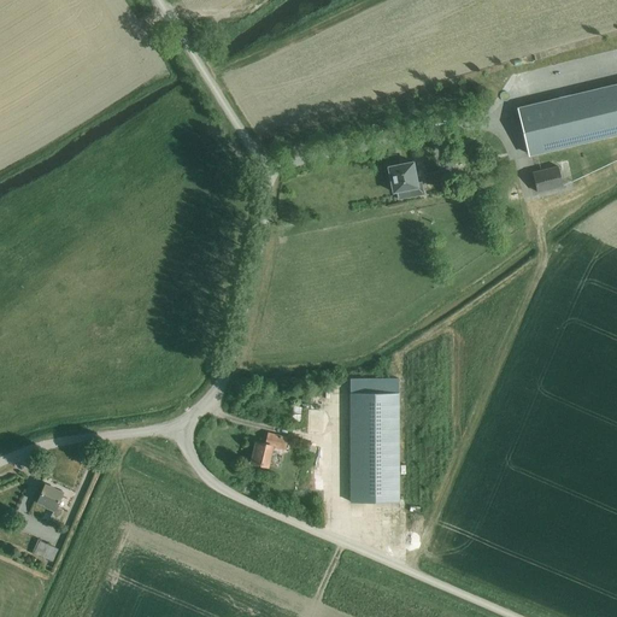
[(616,83),(519,107),(530,156),(616,134),(616,83)]
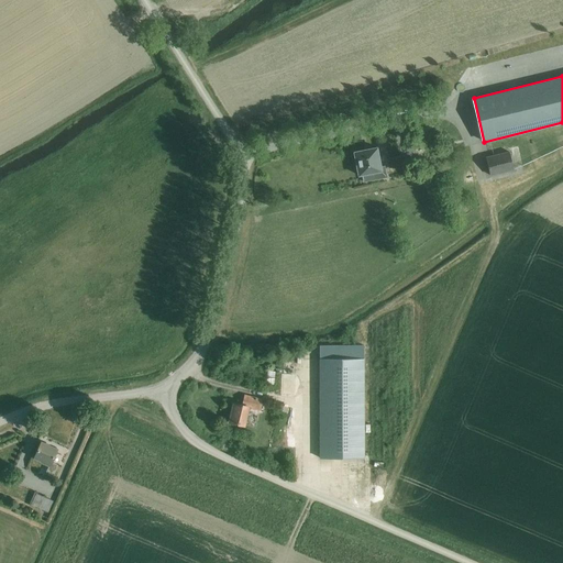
[(377,147),(354,152),(359,176),(362,175),(363,181),(386,177),(384,166),(381,167),(377,147)]
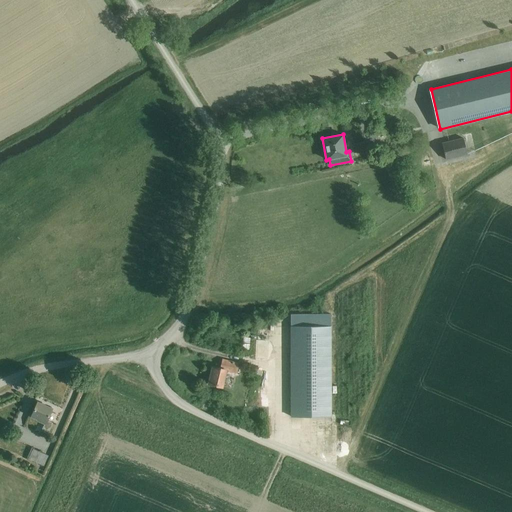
[(463,138),(442,144),(446,160),(467,155),(463,138)]
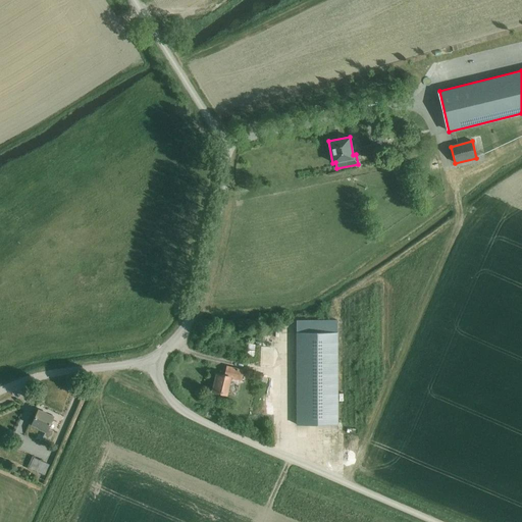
[(337,320),(297,320),(297,425),(337,424),(337,320)]
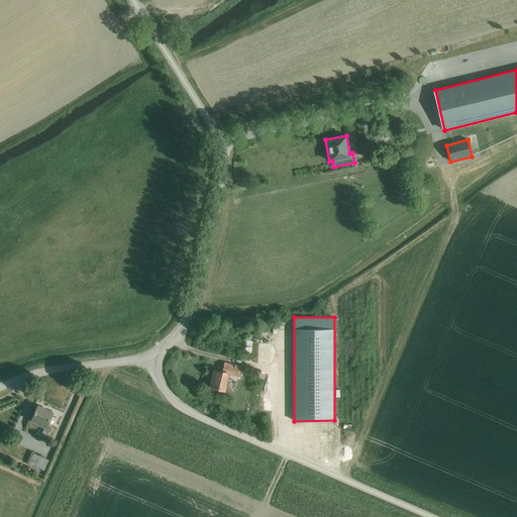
[(238,377),(240,367),(224,363),(222,373),(214,371),(210,388),(224,391),(227,375),(238,377)]
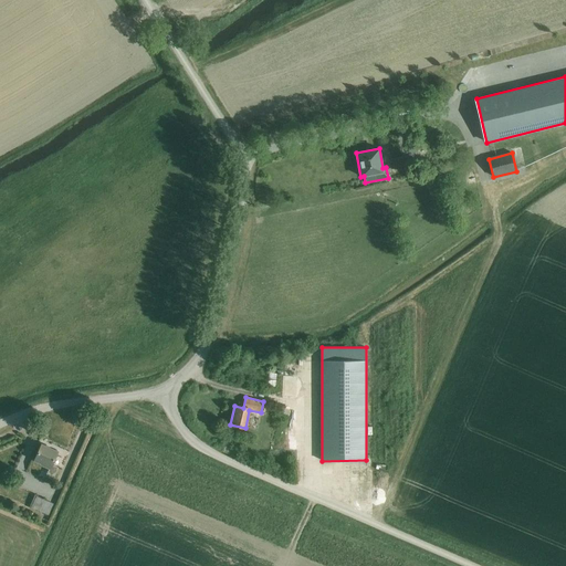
[(281,406),(279,413),(287,415),(290,407),(281,406)]
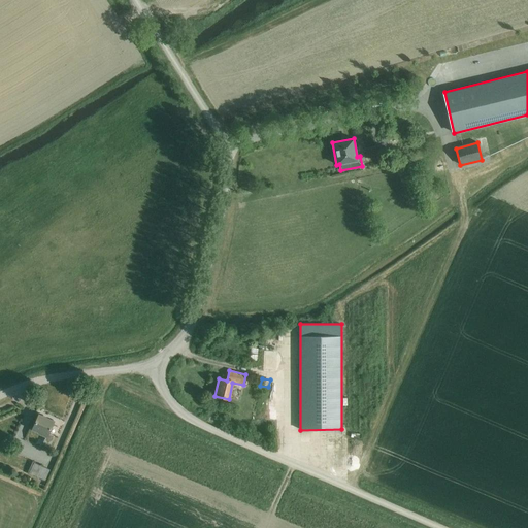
[(54,422),(38,416),(32,430),(46,436),(43,444),(50,448),(54,437),(48,434),(54,422)]
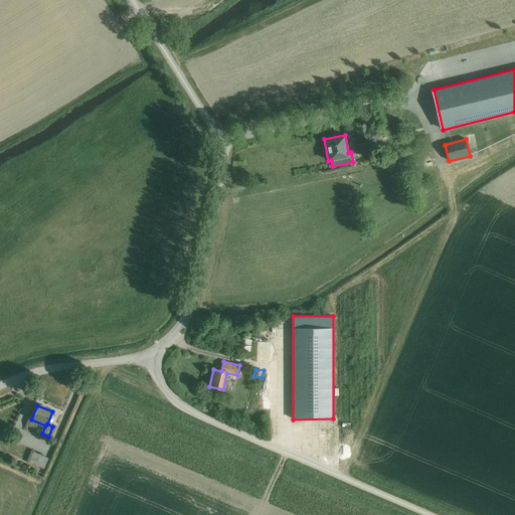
[(28,461),(43,468),(48,458),(32,451),(28,461)]
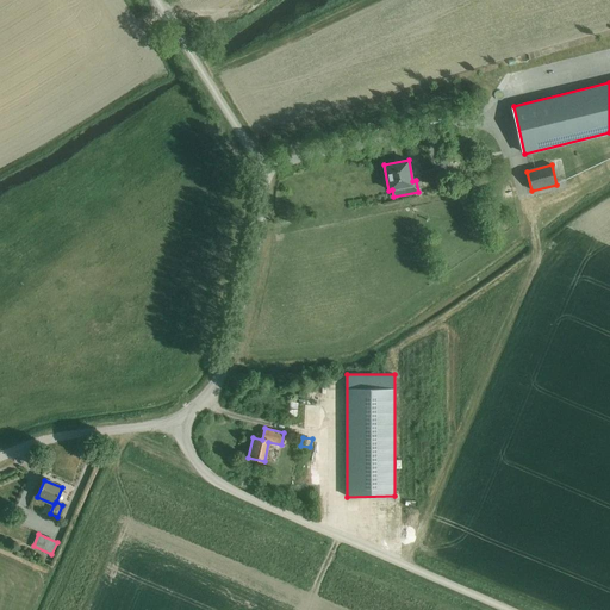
All buildings are outlined.
